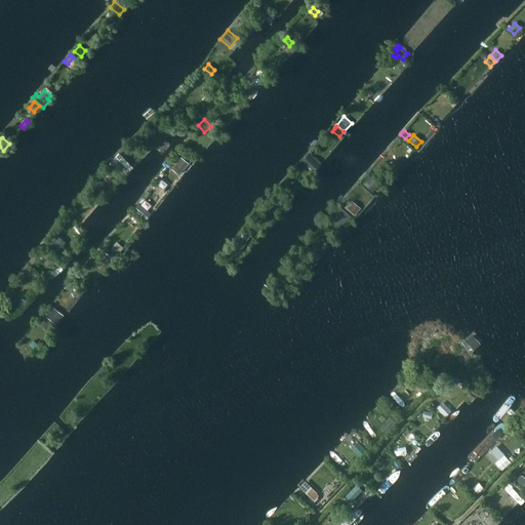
[(118,153),(109,163),(122,177),(132,167),(118,153)]
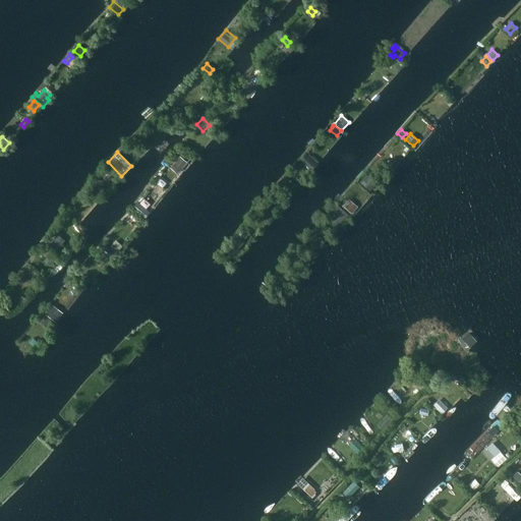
[(179,156),(170,168),(178,174),(187,163),(179,156)]
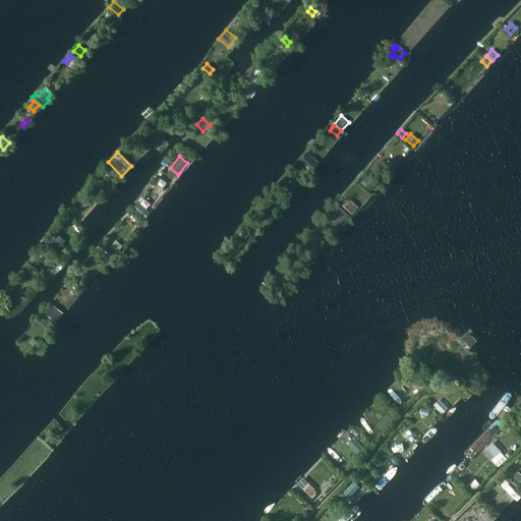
[(310,159),(304,165),(310,171),(316,165),(310,159)]
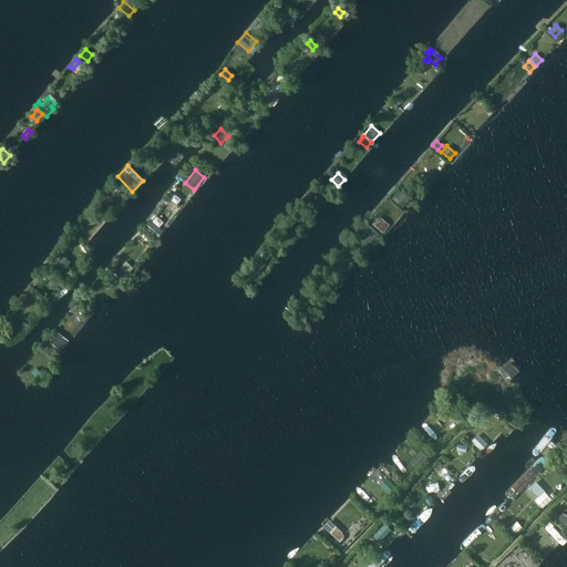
[(398,189),(391,197),(402,207),(409,199),(398,189)]
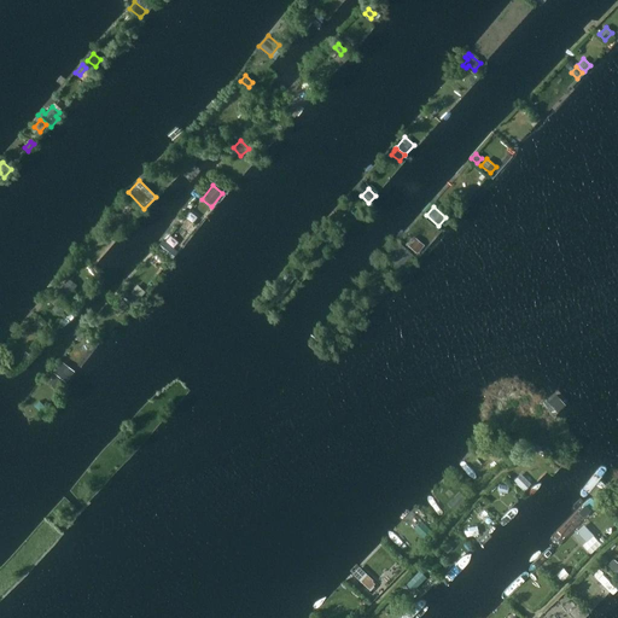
[(415,238),(408,246),(417,254),(424,245),(415,238)]
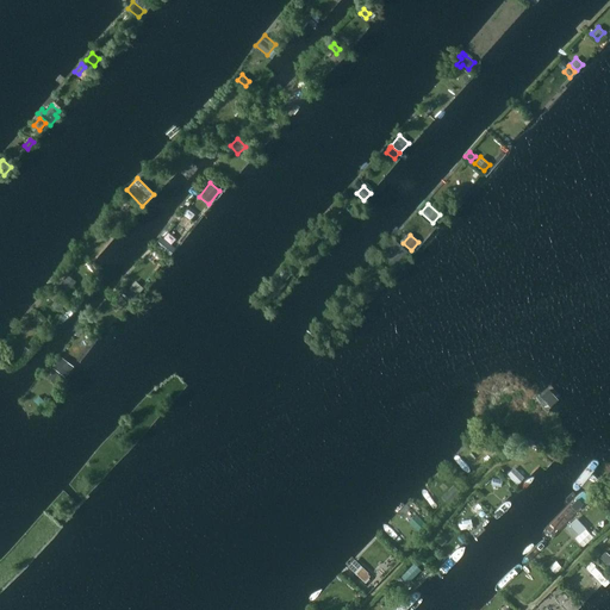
[(161,236),(155,244),(170,256),(176,249),(161,236)]
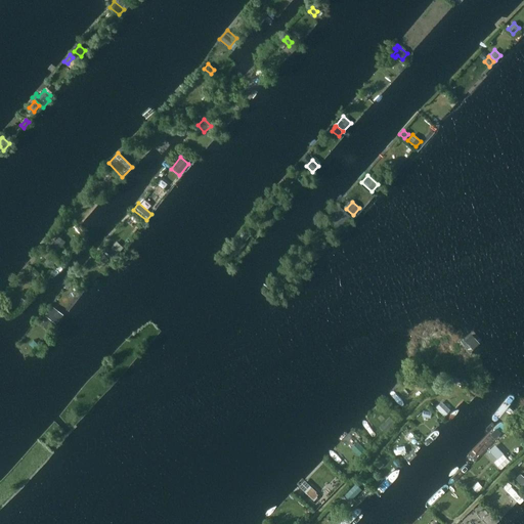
[(263,203),(258,209),(262,213),(268,207),(263,203)]
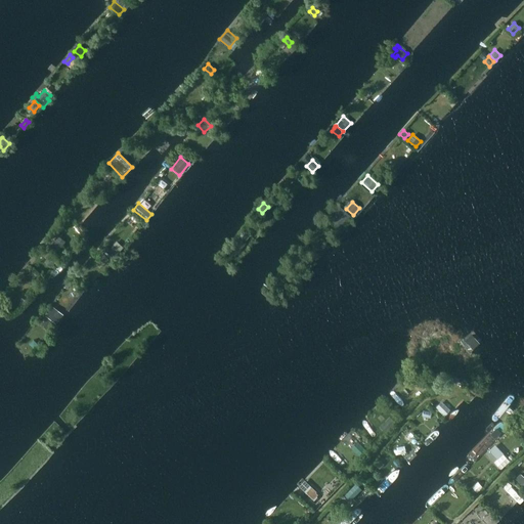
[(339,206),(328,218),(339,227),(349,216),(339,206)]
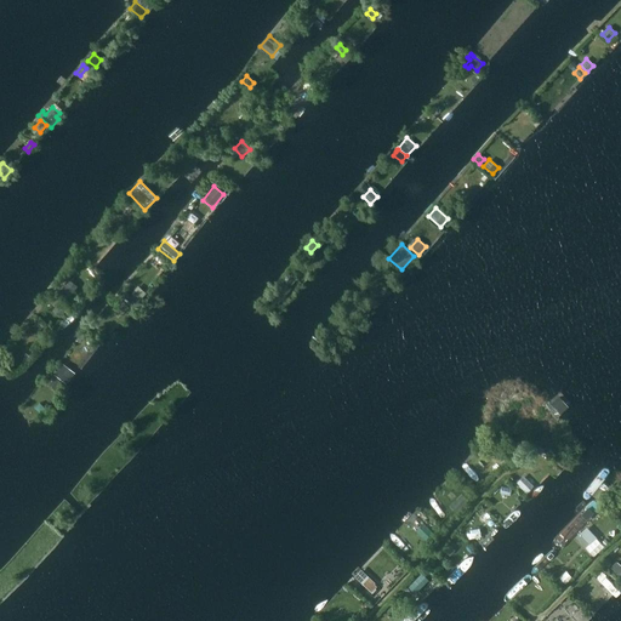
[(288,273),(283,279),(289,284),(294,278),(288,273)]
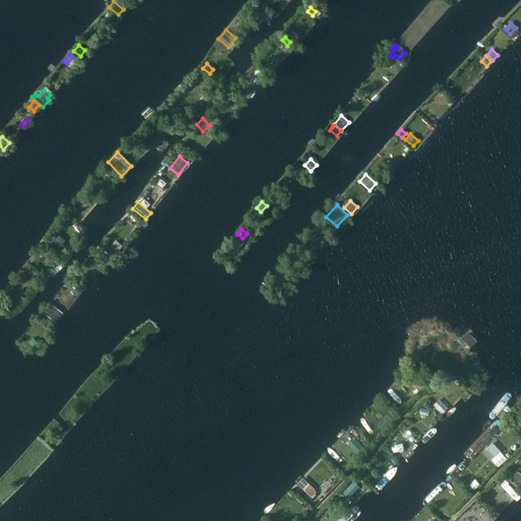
[(236,236),(230,243),(238,249),(243,242),(236,236)]
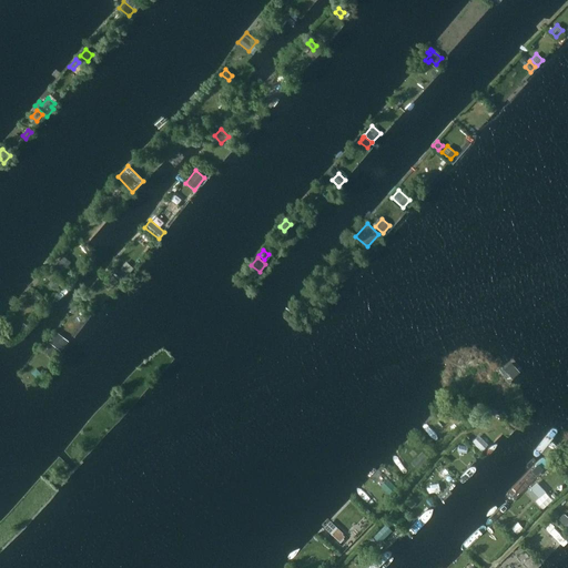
[(59,259),(51,269),(60,275),(68,265),(59,259)]
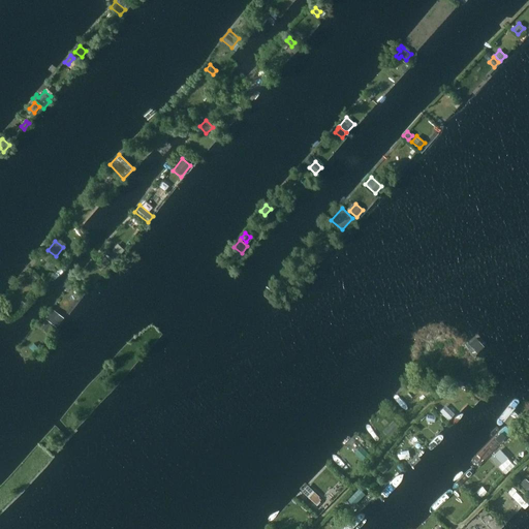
[(115,248),(109,254),(116,260),(121,254),(115,248)]
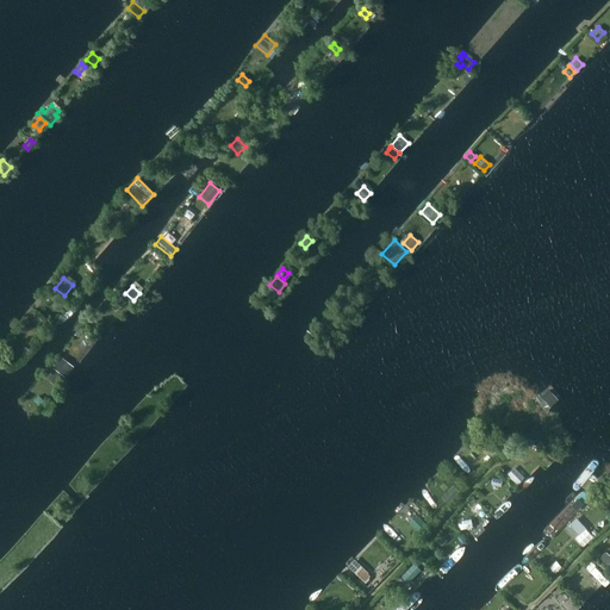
[(60,297),(54,303),(61,310),(67,303),(60,297)]
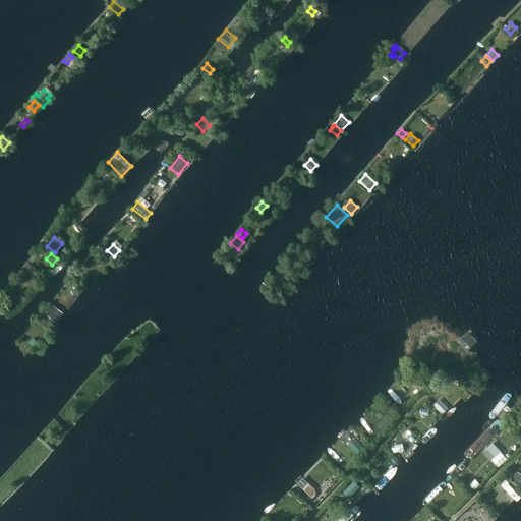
[(31,270),(27,274),(33,278),(37,274),(31,270)]
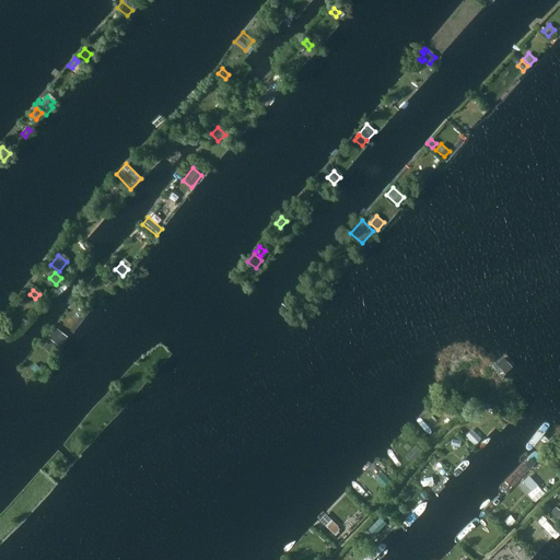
[(57,328),(48,338),(59,347),(67,337),(57,328)]
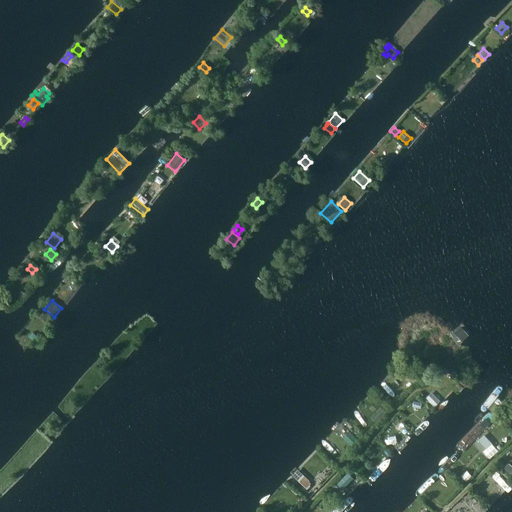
[(376,412),(371,417),(376,422),(381,417),(376,412)]
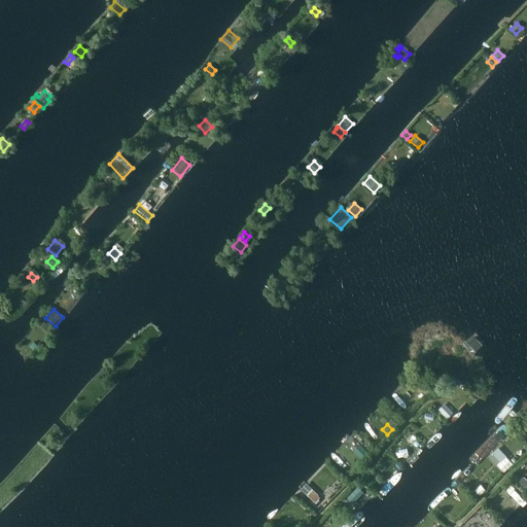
[(493,452),(488,456),(496,465),(501,461),(493,452)]
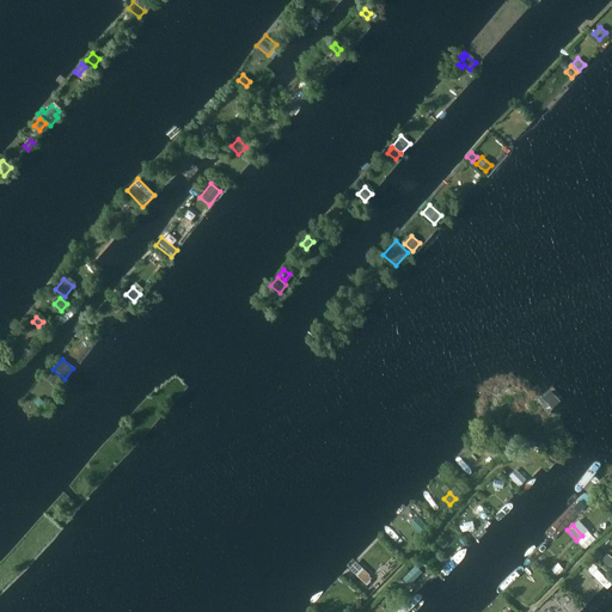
[(611,557),(607,554),(601,560),(609,565),(611,561),(611,557)]
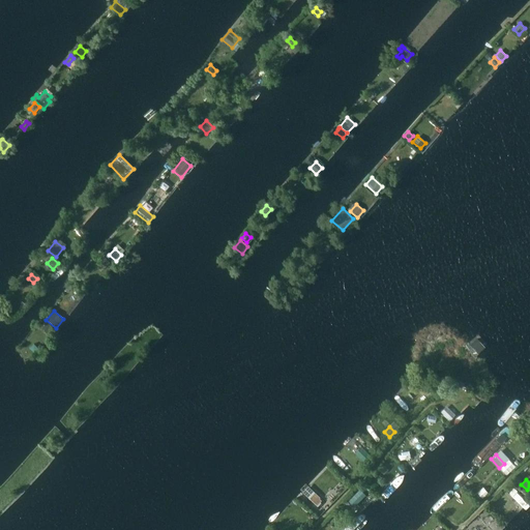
[(359,490),(349,501),(354,507),(357,504),(355,503),(364,494),(359,490)]
